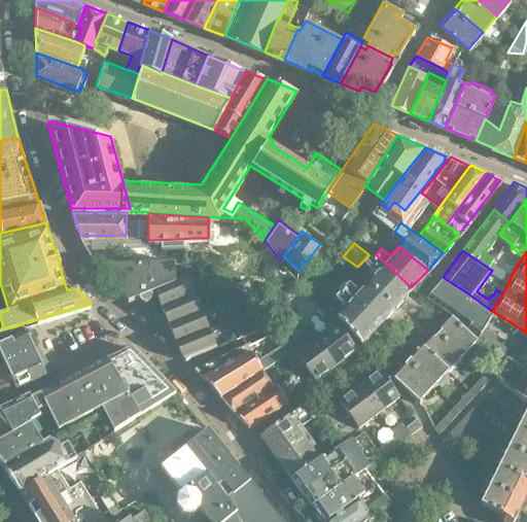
[(375,272),(366,281),(394,305),(410,288),(410,289),(411,288),(411,287),(384,262),(376,254),(373,258),(369,254),(363,261),(375,272)]
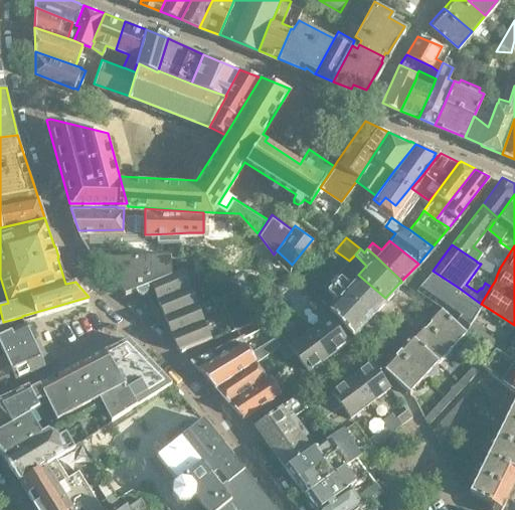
[(207,272),(200,252),(191,253),(193,268),(201,267),(203,273),(207,272)]
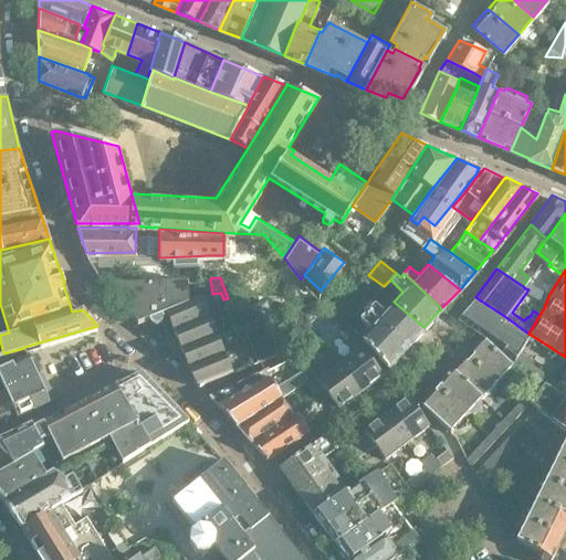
[(105,282),(104,283),(137,321),(149,316),(150,319),(154,321),(157,321),(160,319),(163,316),(161,313),(160,309),(165,308),(188,298),(187,278),(106,283),(105,282)]
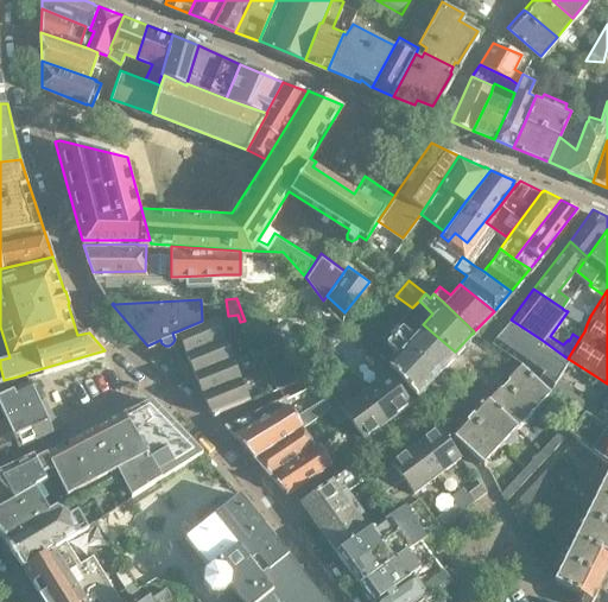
[(590,316),(567,301),(562,308),(564,310),(568,311),(587,324),(590,316)]
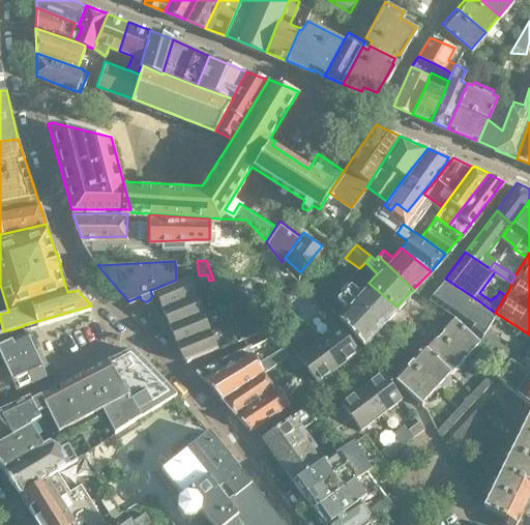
[(162,307),(196,293),(188,275),(176,280),(154,289),(162,307)]
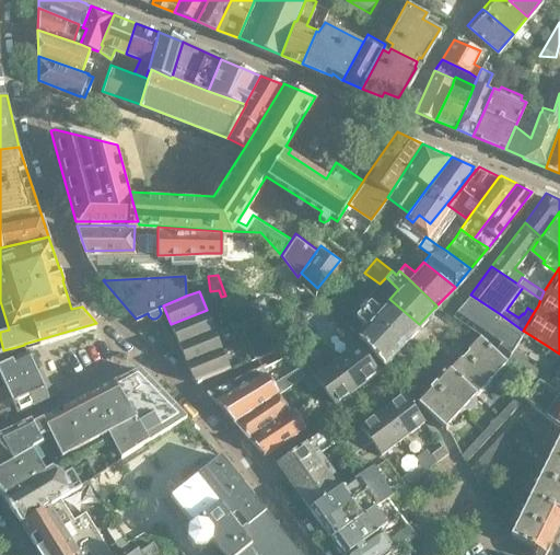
[(525,332),(523,331),(470,295),(455,313),(486,335),(487,334),(499,345),(498,347),(509,356),(548,382),(553,376),(544,369),(543,371),(518,354),(522,350),(515,346),(521,338),(525,332)]
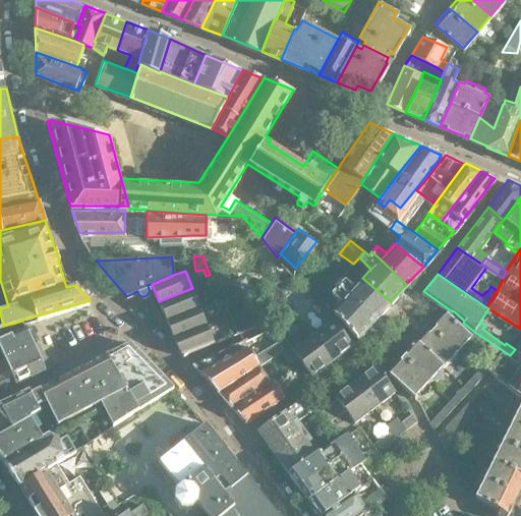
[(232,280),(235,288),(247,284),(244,276),(232,280)]
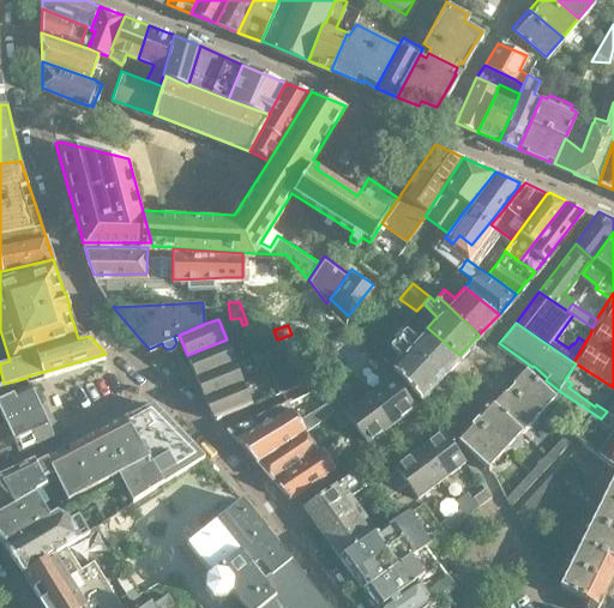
[(398,333),(410,344),(441,375),(441,374),(459,355),(427,327),(416,338),(405,326),(398,333)]
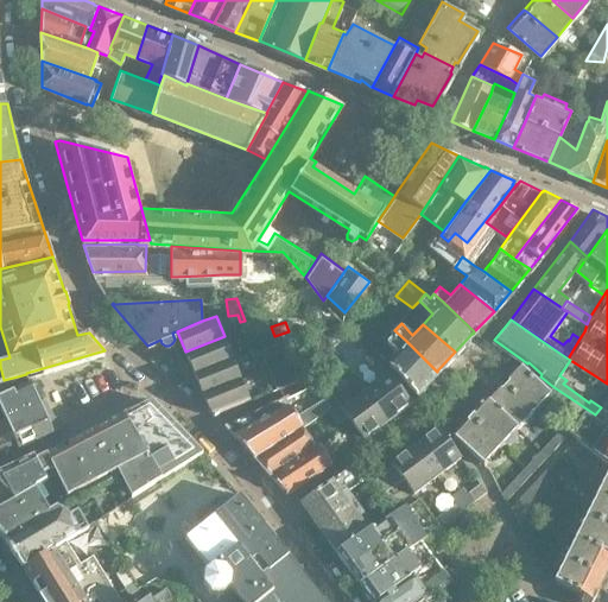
[(399,349),(387,361),(417,392),(437,372),(406,341),(394,330),(387,338),(399,349)]
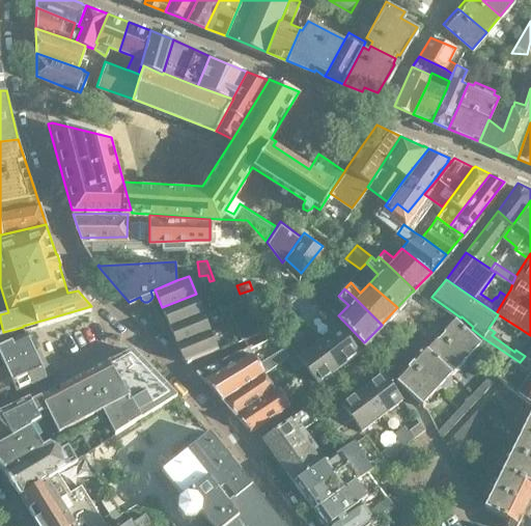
[(162,307),(169,325),(202,311),(196,294),(162,307)]
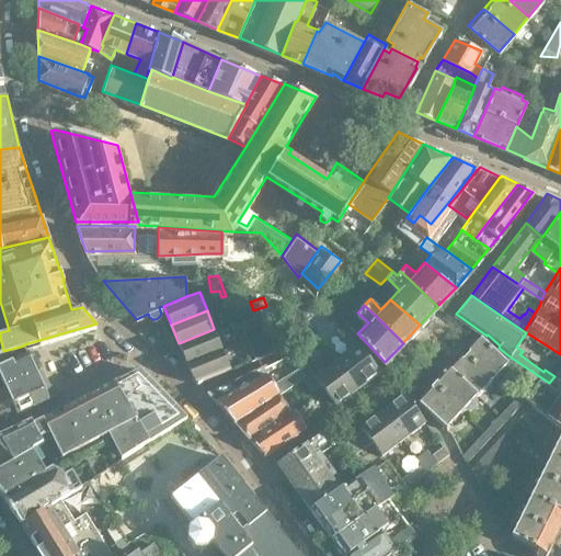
[(261,314),(253,317),(256,325),(261,333),(267,330),(261,314)]
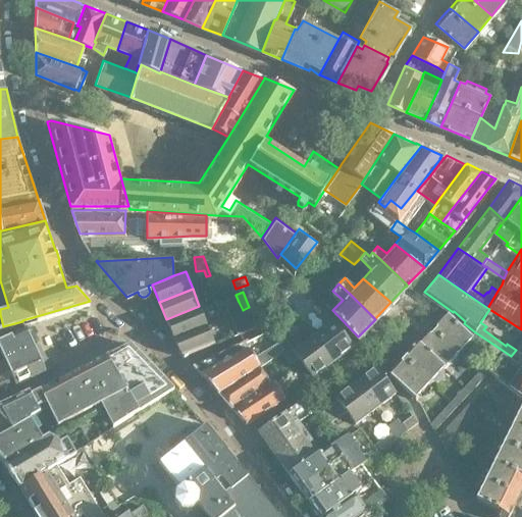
[(236,295),(223,299),(227,307),(239,302),(236,295)]
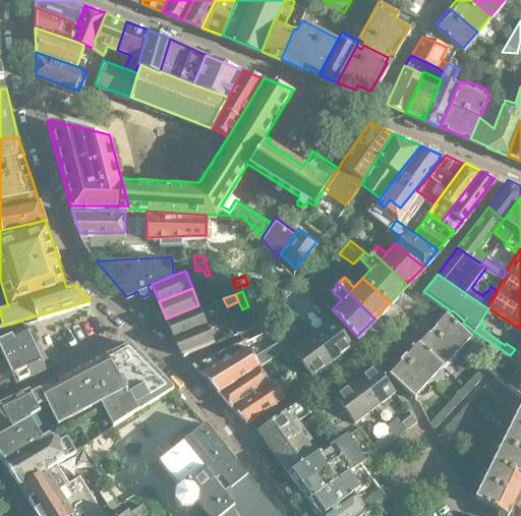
[(230,314),(242,309),(238,301),(227,306),(230,314)]
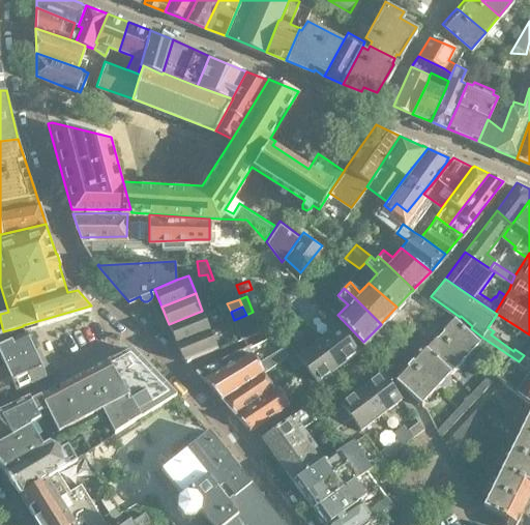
[(202,311),(169,324),(176,341),(209,328),(202,311)]
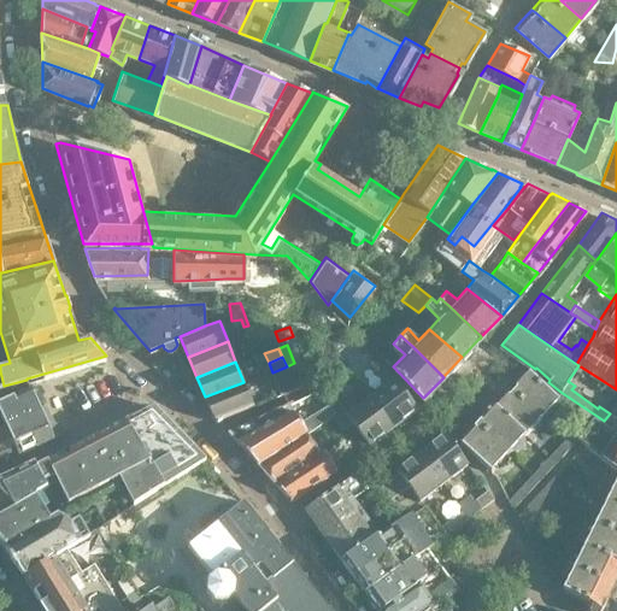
[(303,382),(294,363),(287,366),(289,376),(294,385),(303,382)]
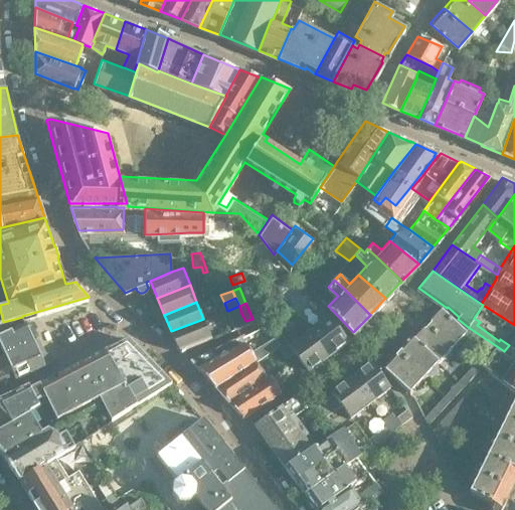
[(426,321),(430,323),(453,344),(467,329),(441,305),(432,315),(426,321)]
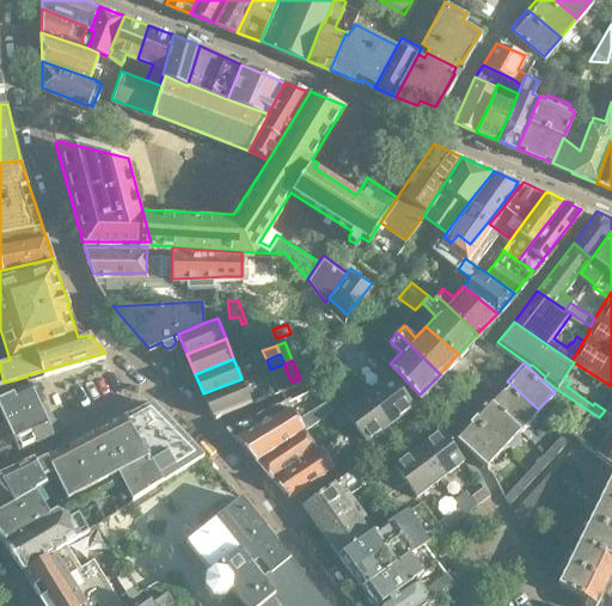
[(285,363),(270,369),(274,378),(287,373),(285,363)]
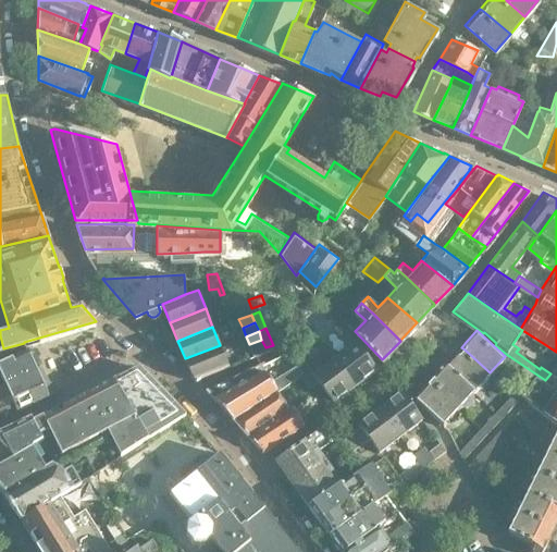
[(265,347),(261,340),(249,344),(252,353),(265,347)]
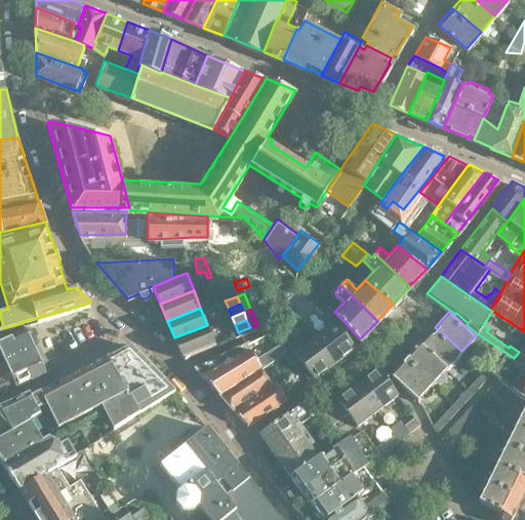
[(335,320),(316,335),(334,360),(355,345),(335,320)]
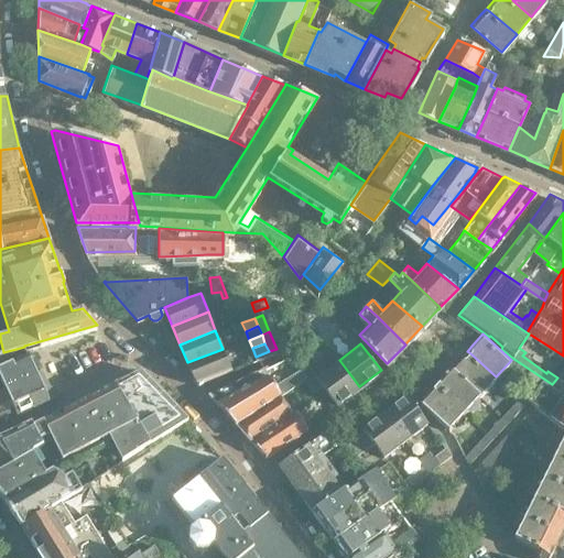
[(0,418),(57,392),(53,382),(50,384),(42,367),(35,370),(24,347),(3,352),(0,352),(0,418)]
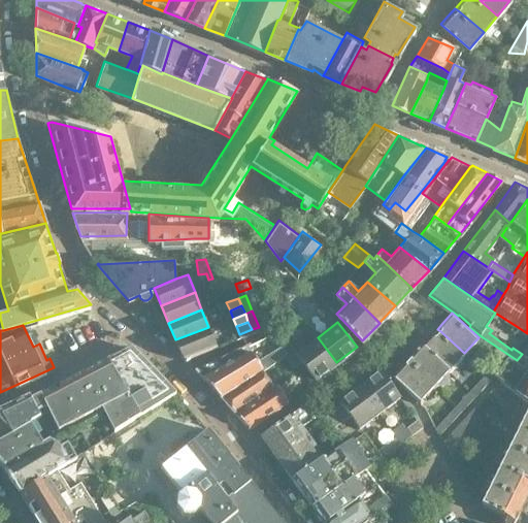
[(208,327),(175,339),(180,352),(184,357),(189,355),(217,345),(208,327)]
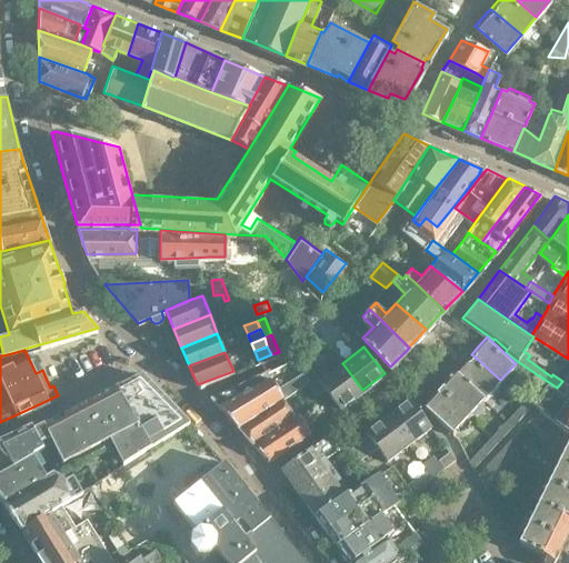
[(465,360),(456,370),(485,396),(500,380),(475,357),(471,354),(465,360)]
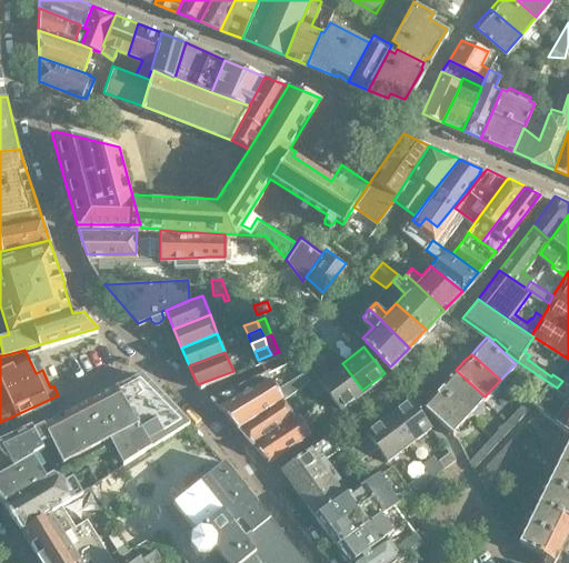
[(340,406),(362,390),(342,363),(319,380),(325,386),(340,406)]
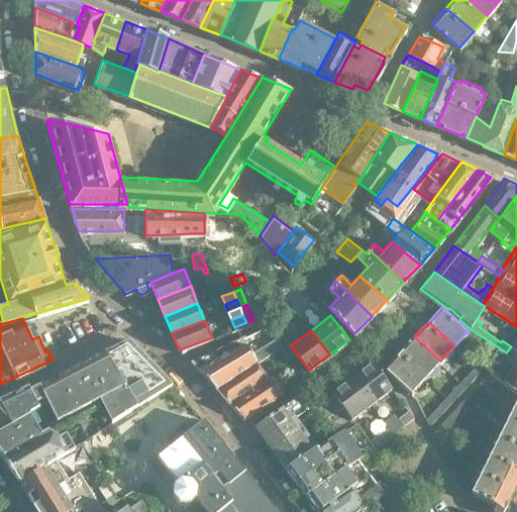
[(192,360),(191,360),(198,368),(216,387),(256,360),(279,346),(280,347),(290,340),(289,339),(283,332),(251,351),(241,335),(192,360)]
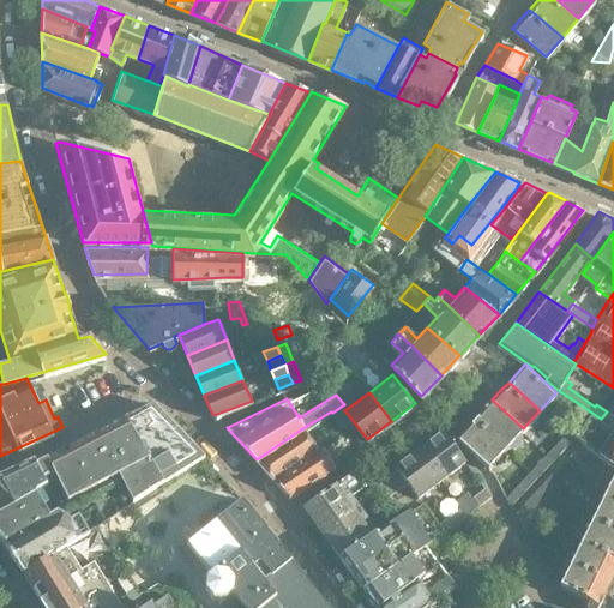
[(601,419),(613,427),(613,398),(607,411),(601,419)]
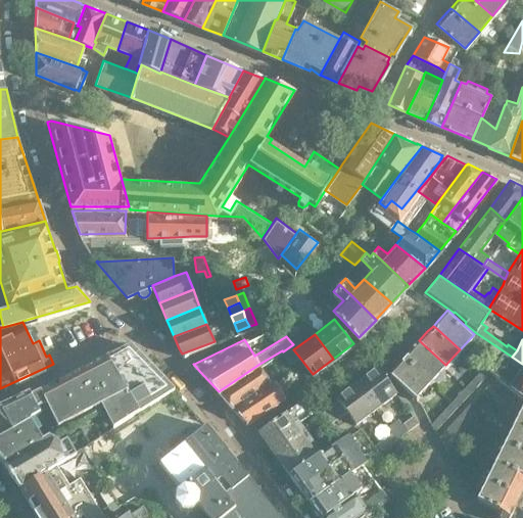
[(419,340),(409,350),(403,357),(411,363),(430,381),(445,365),(419,340)]
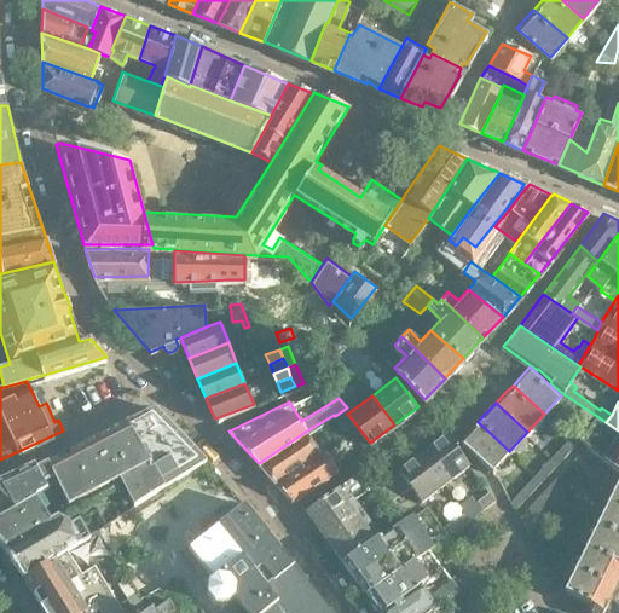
[(154,404),(127,418),(165,483),(206,458),(154,404)]
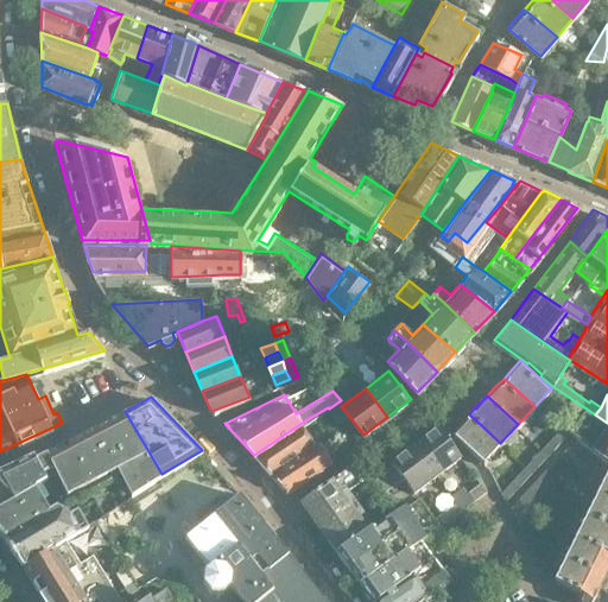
[(339,403),(330,410),(339,419),(347,413),(341,406),(339,403)]
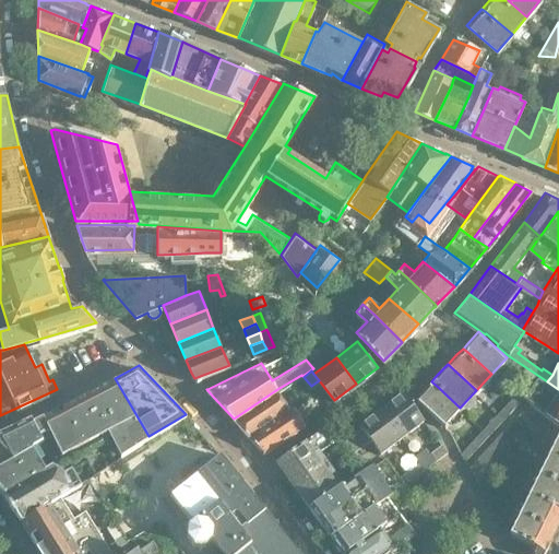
[(523,395),(554,417),(558,422),(558,390),(536,376),(523,395)]
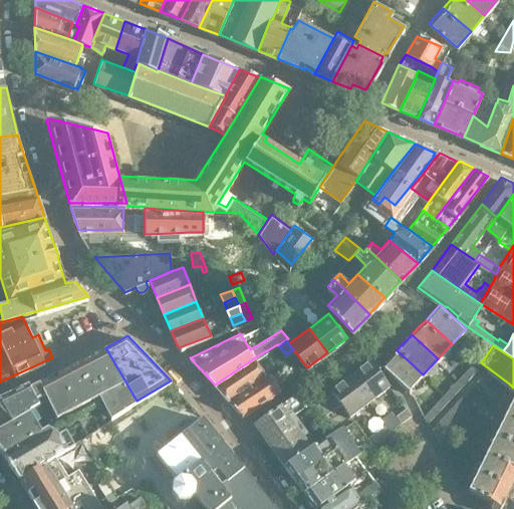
[(31,386),(39,404),(39,405),(48,421),(98,396),(110,418),(137,401),(105,347),(31,386)]
